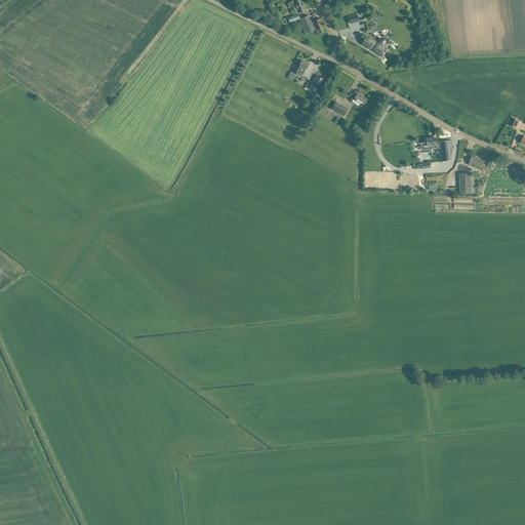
[(298,13),(306,10),(300,0),(293,0),(291,1),(295,13),(298,12),(298,13)]
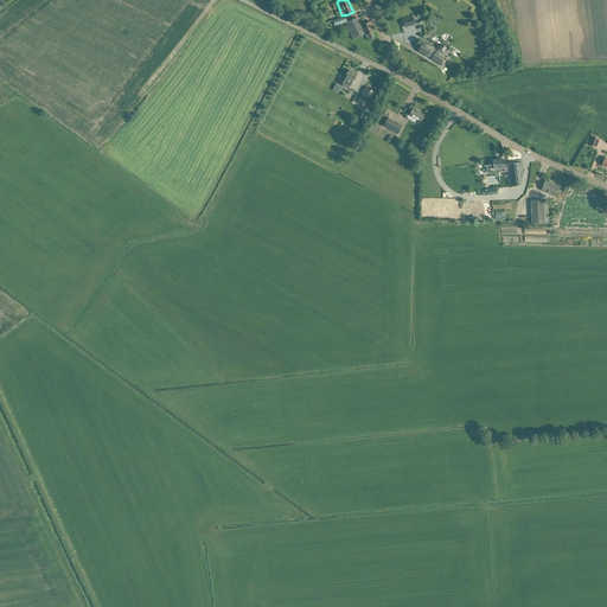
[(346,21),(344,17),(333,21),(334,26),(346,21)]
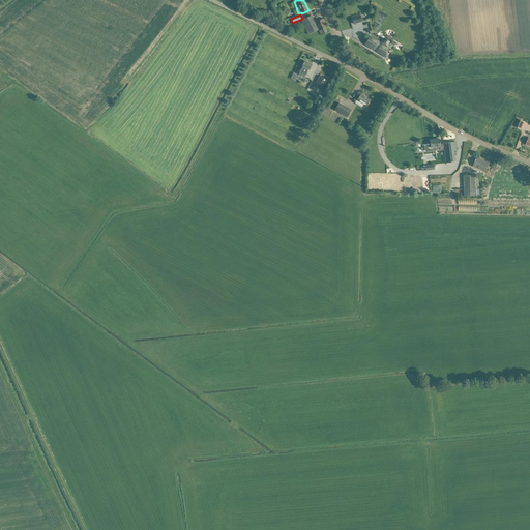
[(311,16),(301,21),(308,34),(318,30),(311,16)]
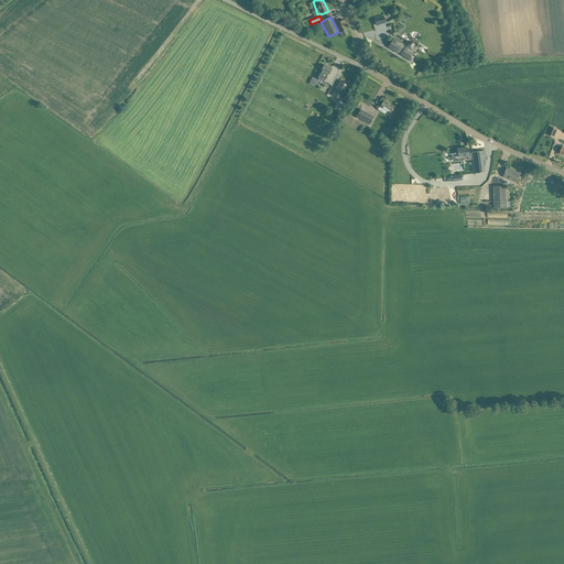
[(335,23),(342,38),(350,34),(348,29),(344,20),(335,23)]
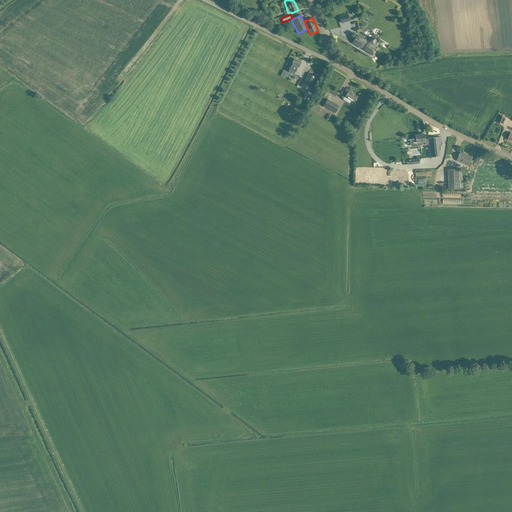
[(357,35),(352,43),(361,48),(362,47),(364,48),(364,49),(373,55),(375,51),(376,51),(376,50),(377,48),(366,41),(366,40),(365,40),(367,38),(359,33),(357,35)]
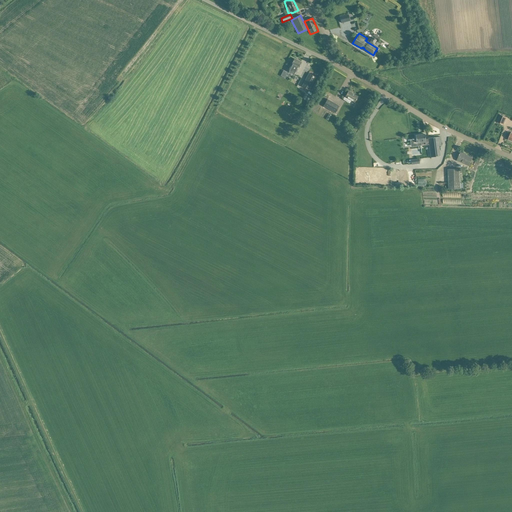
[(294,59),(291,64),(288,71),(295,75),(295,74),(298,68),(301,62),(294,59)]
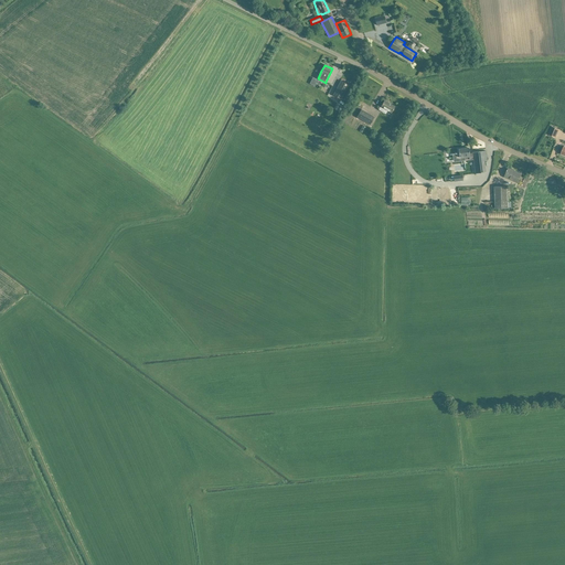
[(341,99),(342,99),(348,89),(347,88),(349,85),(341,81),(333,95),(341,99)]
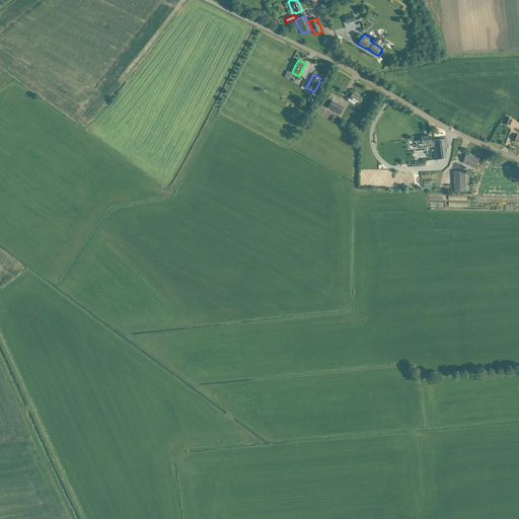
[(353,92),(350,98),(348,100),(354,104),(356,101),(360,103),(363,98),(353,92)]
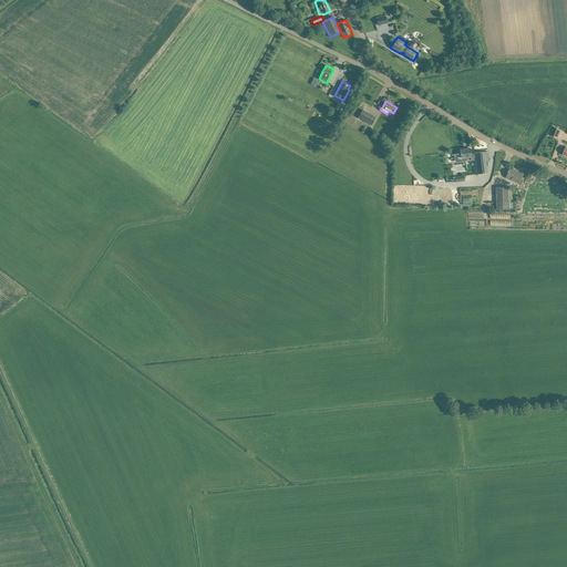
[(375,117),(362,110),(358,117),(371,125),(375,117)]
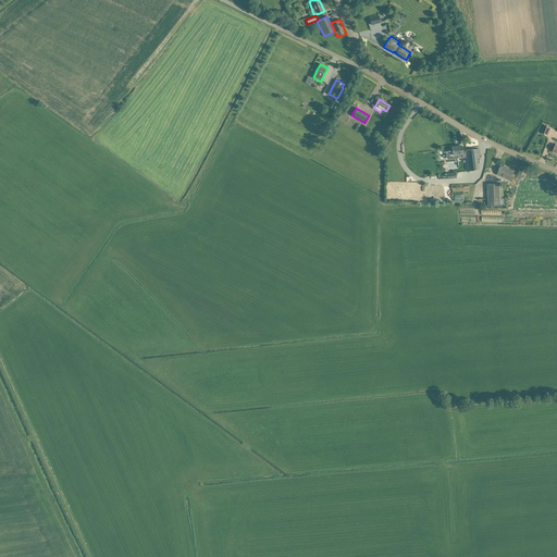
[(541,133),(547,136),(551,127),(544,124),(541,133)]
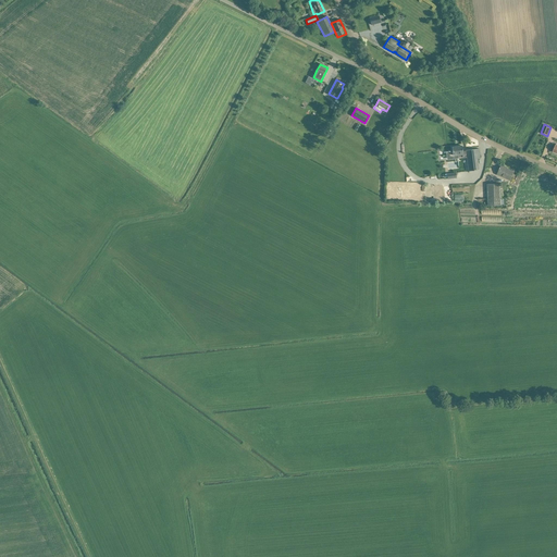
[(447,155),(447,157),(448,157),(448,159),(452,158),(454,158),(457,158),(457,155),(462,153),(463,153),(466,153),(466,151),(463,151),(462,151),(461,146),(452,147),(453,151),(450,151),(450,150),(448,151),(447,152),(447,155)]
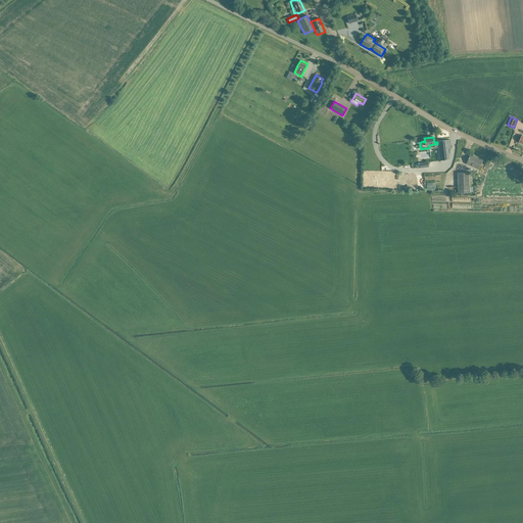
[(449,140),(437,141),(437,142),(437,144),(438,148),(440,160),(449,159),(448,149),(450,149),(449,140)]
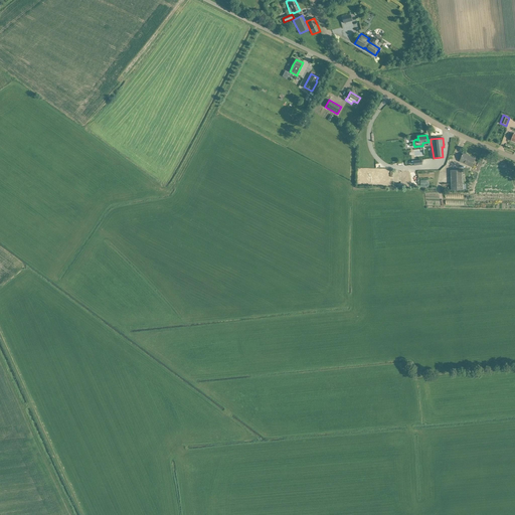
[(463,153),(463,155),(462,155),(462,156),(461,160),(464,161),(463,163),(472,167),(475,159),(469,156),(463,153)]
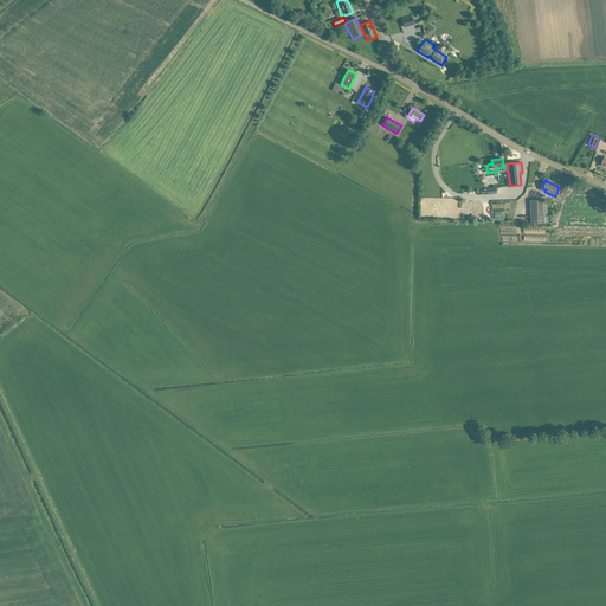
[(546,224),(545,200),(530,200),(532,224),(546,224)]
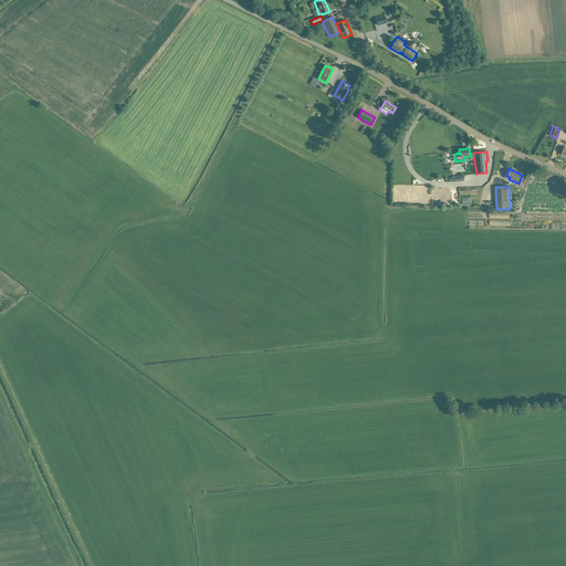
[(464,207),(473,207),(472,198),(463,198),(464,207)]
